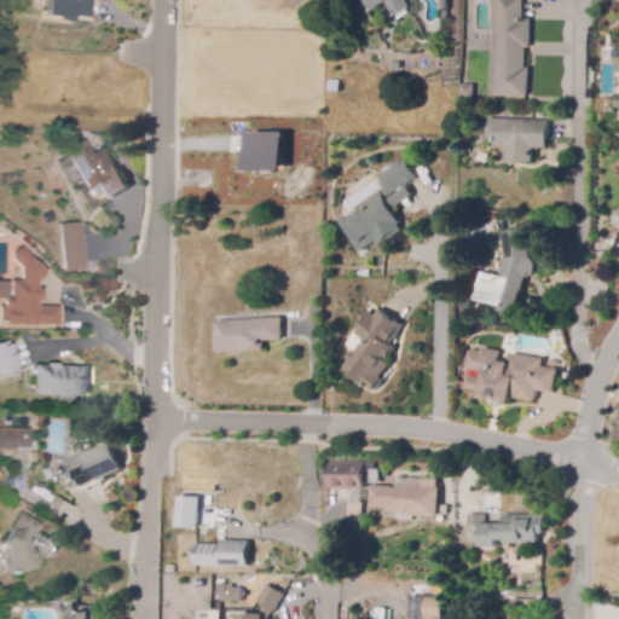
[(87,0),(86,18),(70,17),(70,22),(61,21),(61,16),(44,13),(45,0),(87,0)]
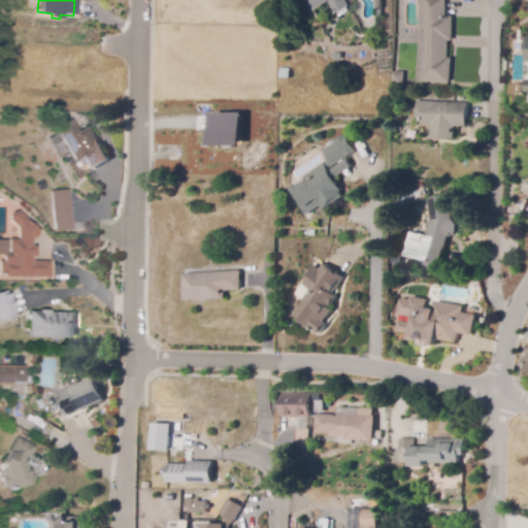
[(335,14),(328,2),(314,11),(306,0),(347,0),(351,6),(335,14)]
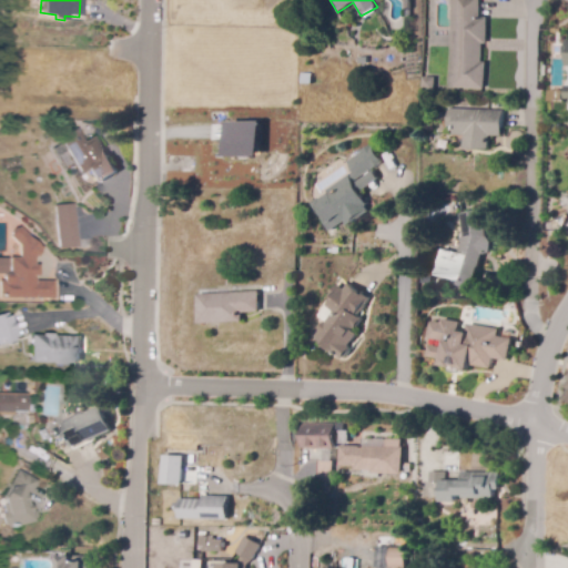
[(486,89),(456,88),(456,85),(449,85),(452,0),(482,0),(482,18),(488,18),(487,44),(484,44),(483,62),(487,62),(486,89)]
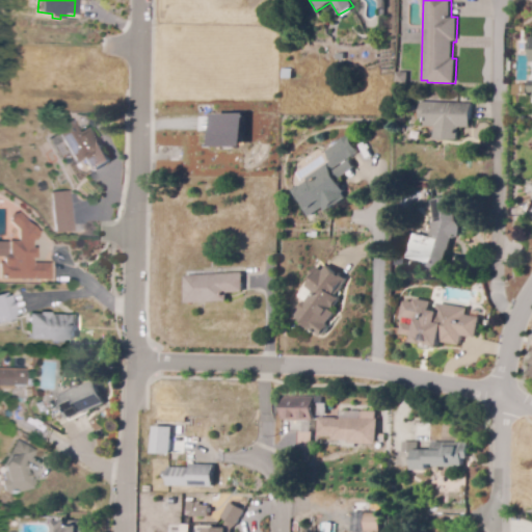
[(293,79),(283,79),(283,70),(293,70),(293,79)]
